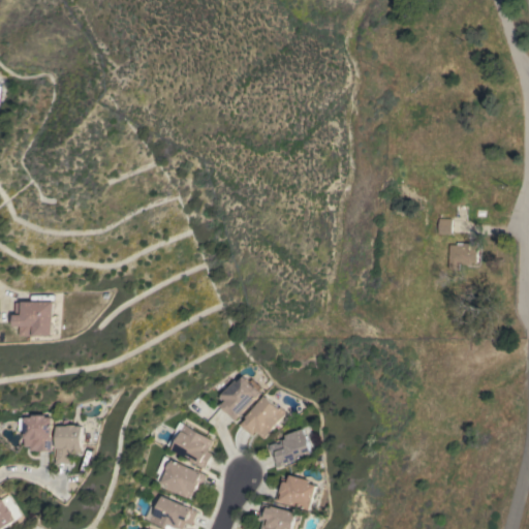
[(438,232),(439,218),(452,218),(452,234),(438,232)]
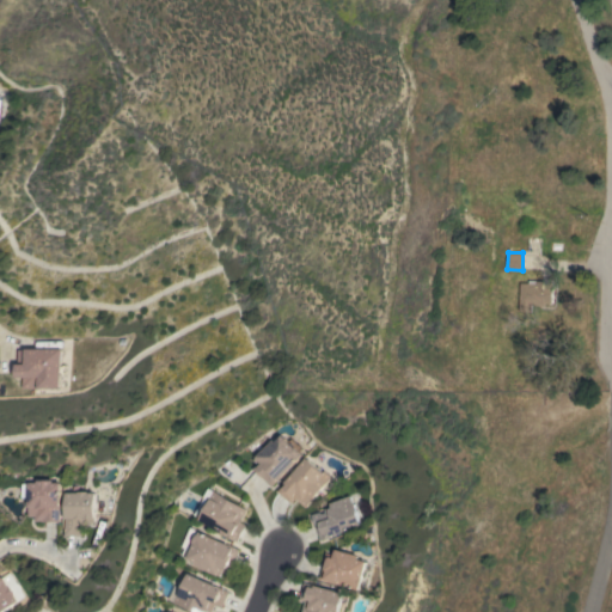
[(520,282),(528,283),(528,281),(554,281),(554,289),(552,289),(551,303),(544,303),(544,305),(531,305),(531,311),(520,311),(520,282)]
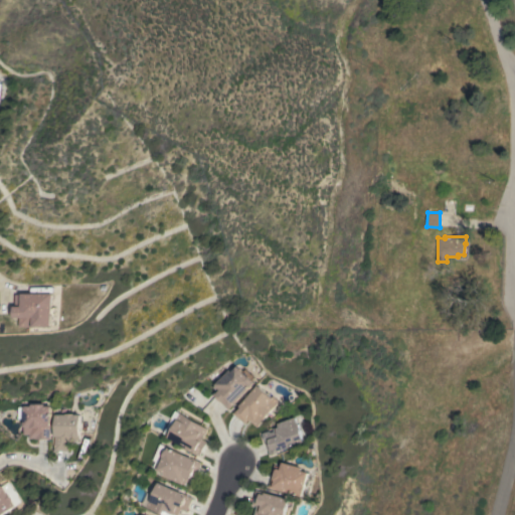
[(51,293),(51,307),(55,307),(55,316),(51,316),(51,327),(19,327),(19,317),(13,317),(13,307),(14,307),(14,294),(21,294),(21,293),(51,293)]
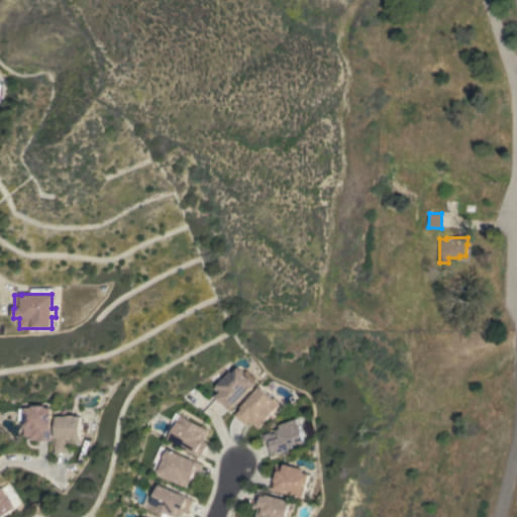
[(220,402),(219,403),(213,396),(217,393),(212,388),(229,371),(232,374),(242,364),(259,380),(253,384),(254,385),(229,411),(220,402)]
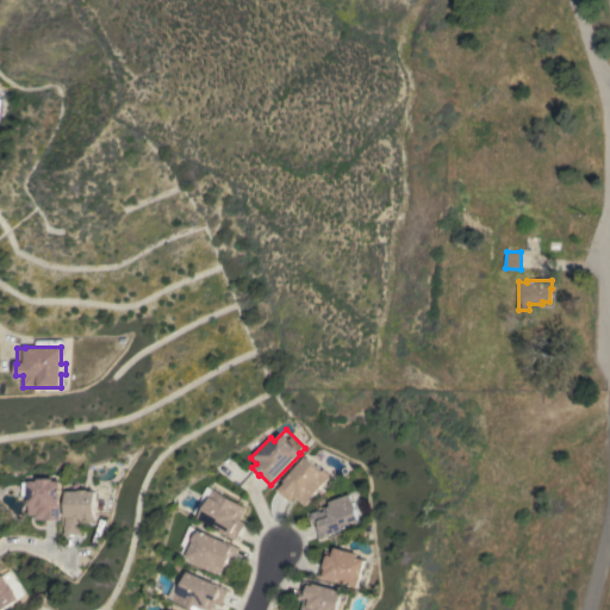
[(275,490),(285,479),(305,456),(322,471),(323,470),(330,475),(304,506),(293,497),(290,502),(275,490)]
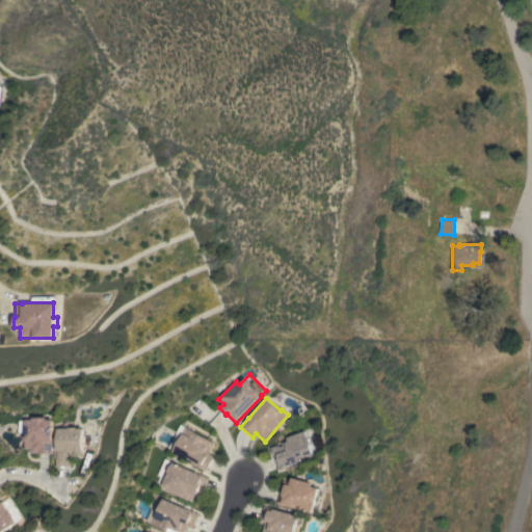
[(20,424),(24,424),(24,420),(31,420),(31,417),(45,417),(45,419),(52,419),(53,453),(36,453),(36,452),(30,453),(30,449),(26,449),(25,441),(24,432),(20,432),(20,424)]
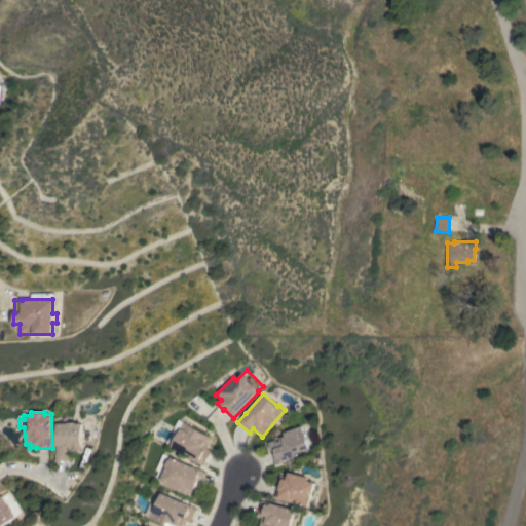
[(171,446),(172,445),(165,443),(174,427),(173,427),(177,419),(182,422),(183,421),(212,438),(207,448),(212,451),(203,464),(171,446)]
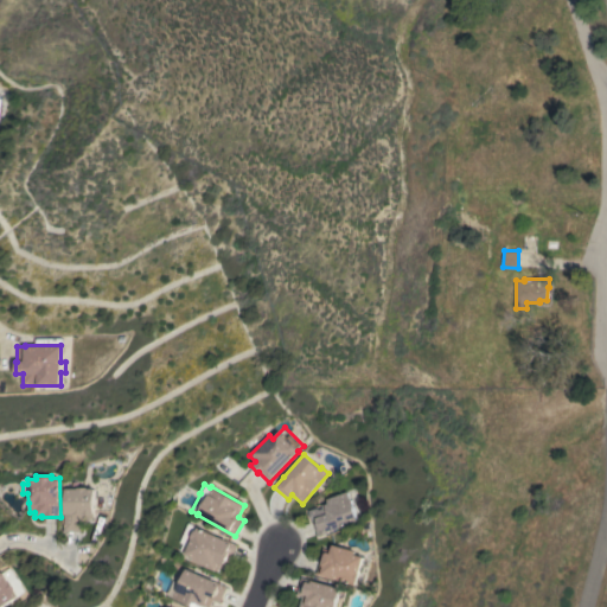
[(65,489),(78,489),(78,487),(88,487),(88,489),(95,489),(96,517),(83,518),(84,531),(66,531),(65,489)]
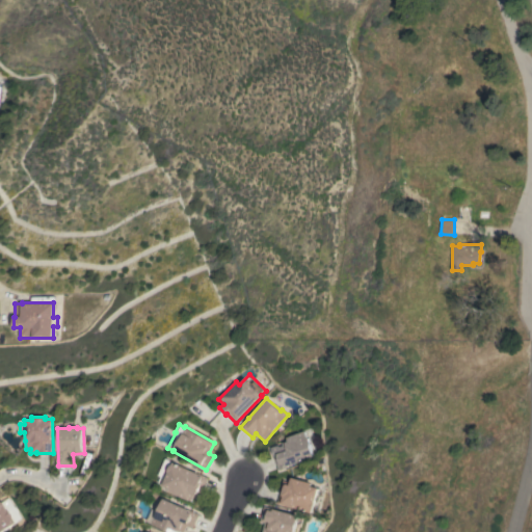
[(274,456),(274,457),(273,454),(271,454),(270,451),(271,451),(270,447),(277,445),(277,447),(283,445),(282,442),(287,440),(286,436),(304,430),(308,437),(310,436),(316,457),(285,468),(278,470),(274,456)]
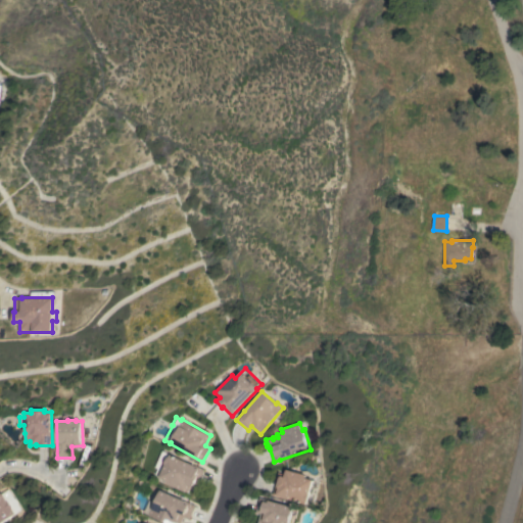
[(167,483),(168,480),(154,474),(157,468),(154,467),(161,449),(204,469),(199,480),(200,481),(196,489),(190,487),(188,491),(186,490),(186,491),(167,483)]
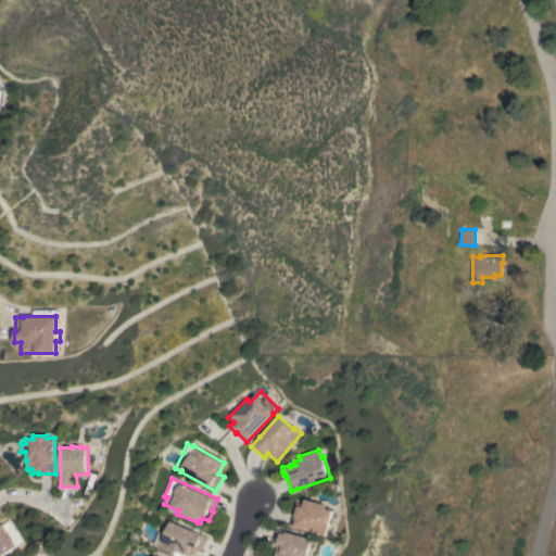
[(297,513),(295,513),(298,501),(306,503),(307,498),(330,504),(330,507),(339,509),(336,525),(333,532),(332,532),(332,535),(293,526),(297,513)]
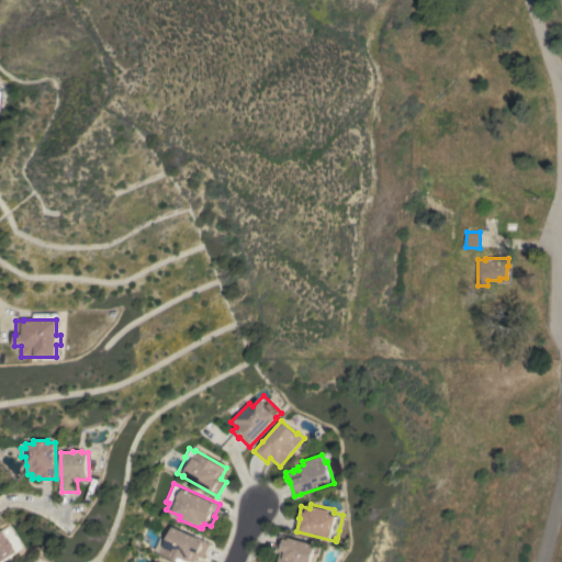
[(0,561),(0,530),(2,529),(8,525),(14,536),(17,536),(19,539),(19,541),(23,547),(18,551),(19,552),(1,561),(0,561)]
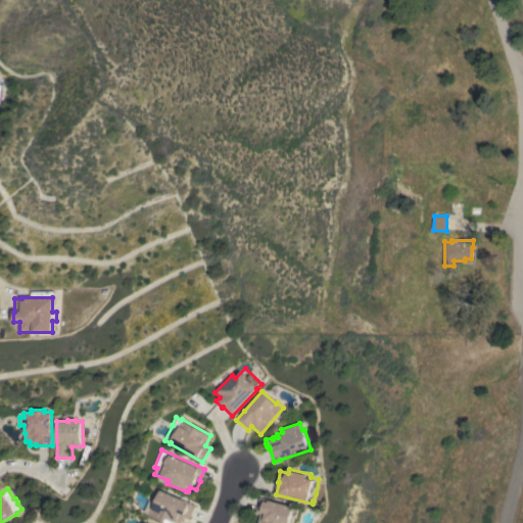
[(186,501),(195,505),(189,519),(184,517),(181,522),(167,522),(148,515),(148,514),(144,512),(148,500),(155,503),(160,490),(186,501)]
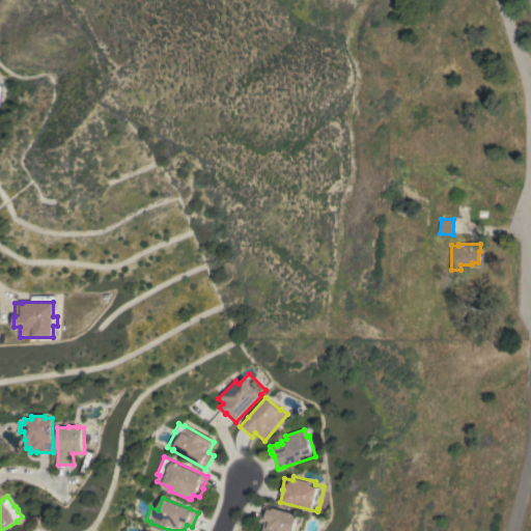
[(264,505),(303,514),(299,530),(264,530),(267,522),(261,521),(264,505)]
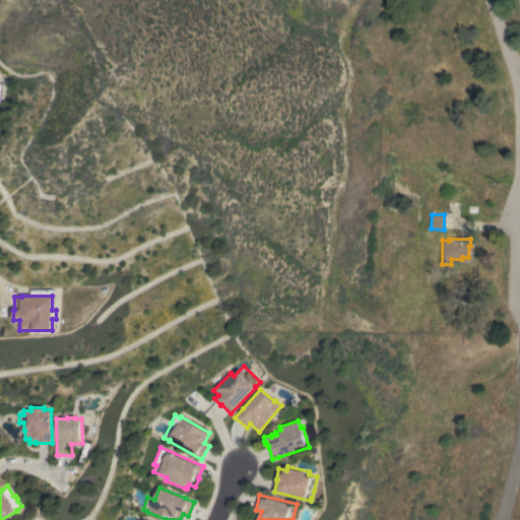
All buildings are outlined.
